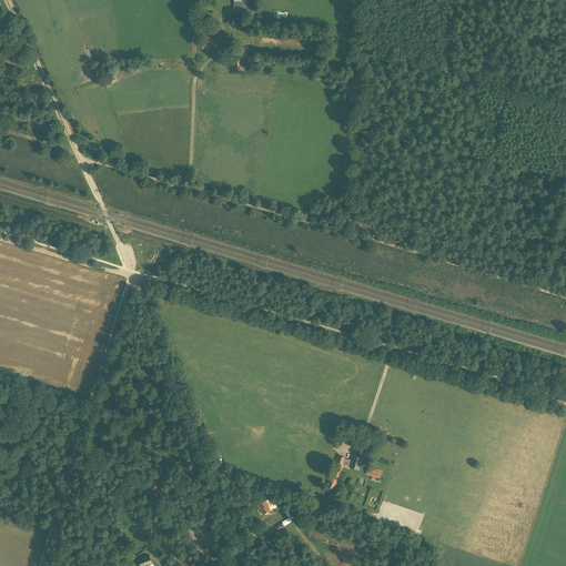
[(223,7),(223,11),(232,12),(232,11),(242,11),(243,0),(232,0),(232,8),(223,7)]
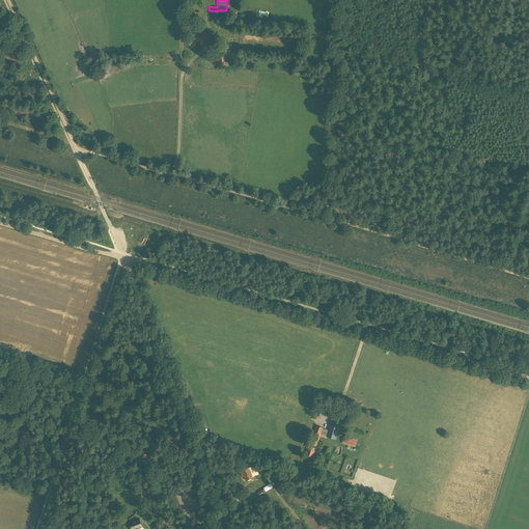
[(192,33),(185,39),(190,46),(197,39),(201,45),(209,38),(198,27),(191,32),(192,33)]
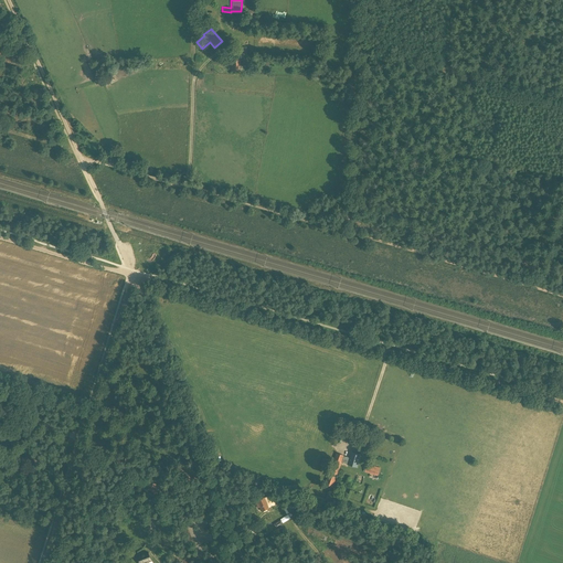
[(333,450),(322,482),(330,485),(339,457),(346,460),(344,463),(354,465),(358,453),(348,449),(347,457),(340,455),(341,453),(333,450)]
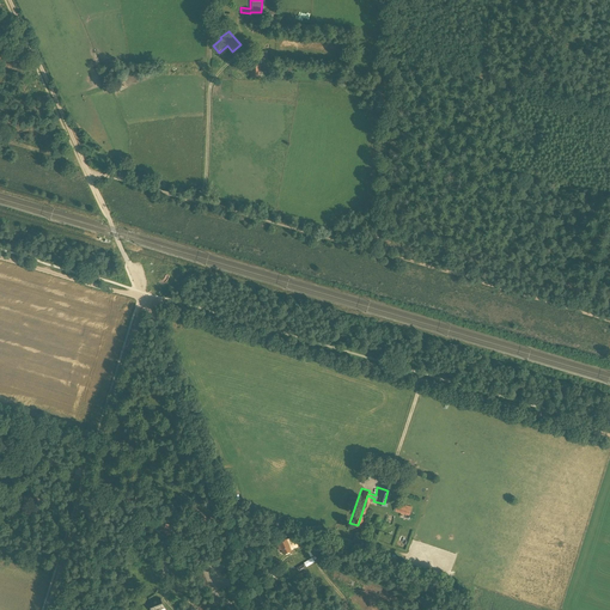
[(396,501),(394,510),(407,513),(409,505),(396,501)]
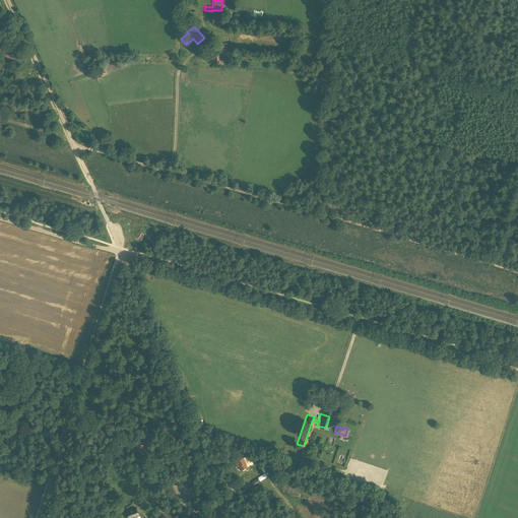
[(135,446),(134,450),(142,452),(144,445),(138,443),(137,446),(135,446)]
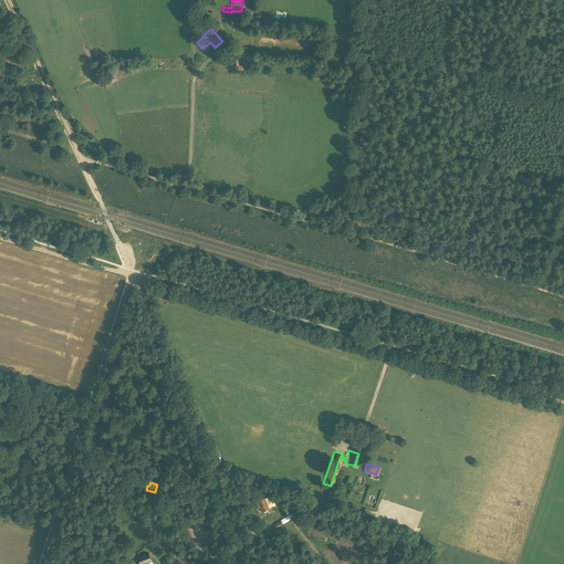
[(262,498),(256,500),(260,512),(267,509),(262,498)]
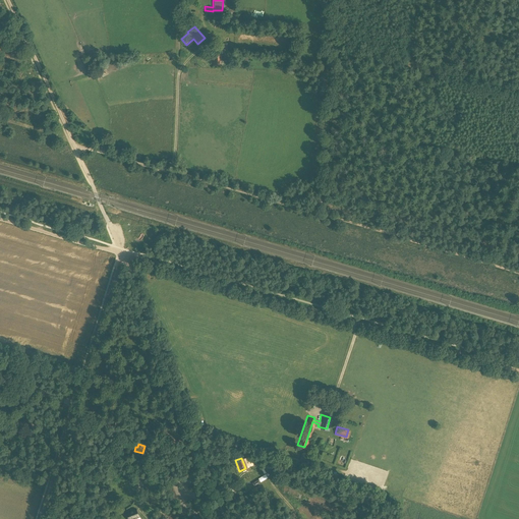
[(135,507),(124,511),(127,518),(130,518),(133,518),(132,517),(138,515),(135,507)]
